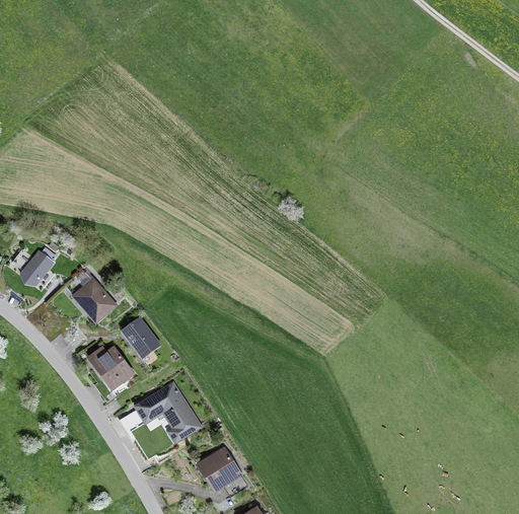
[(51,240),(48,244),(55,249),(58,245),(51,240)]
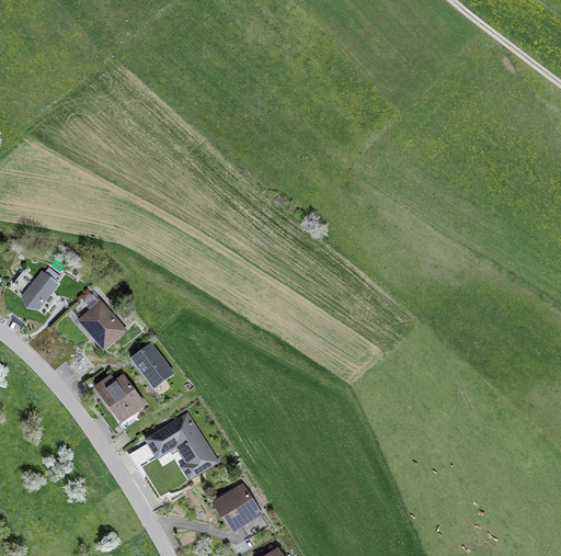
[(59,283),(42,269),(22,297),(26,310),(39,311),(59,283)]
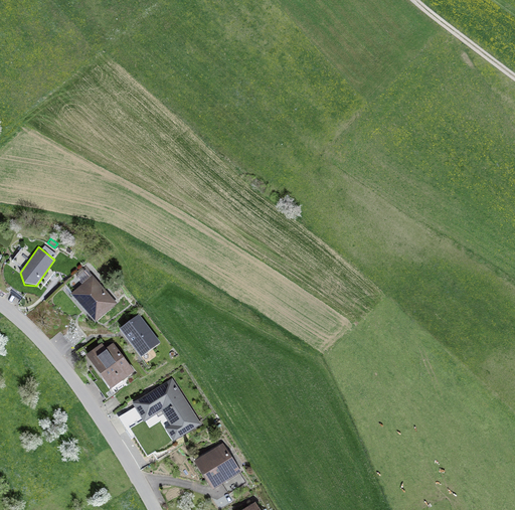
[(71,293),(95,320),(116,302),(93,275),(71,293)]
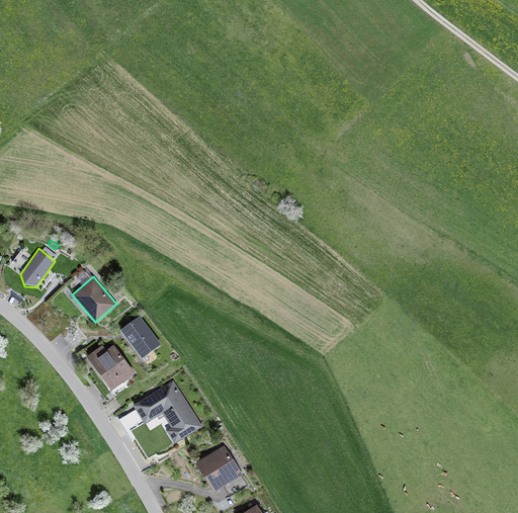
[(120,330),(141,358),(161,344),(141,316),(120,330)]
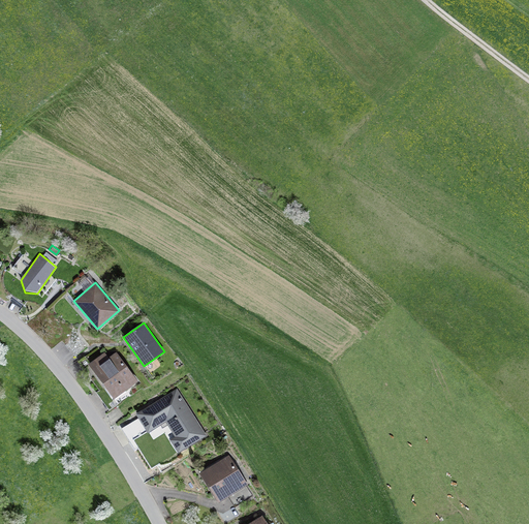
[(105,403),(112,399),(136,380),(115,351),(109,356),(104,349),(85,364),(100,384),(95,389),(105,403)]
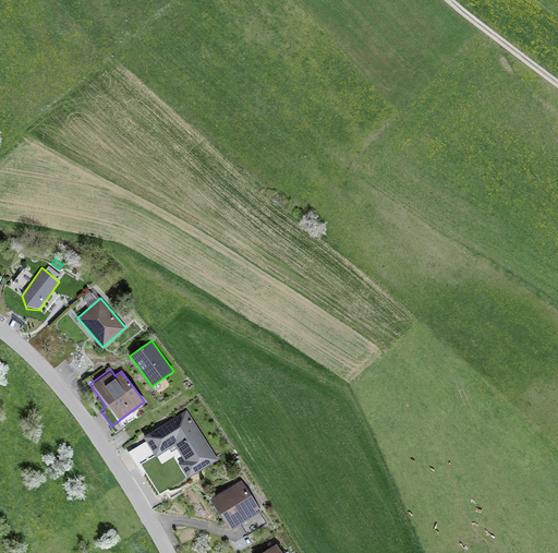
[(146,436),(158,455),(174,444),(183,458),(176,463),(185,478),(216,458),(184,411),(146,436)]
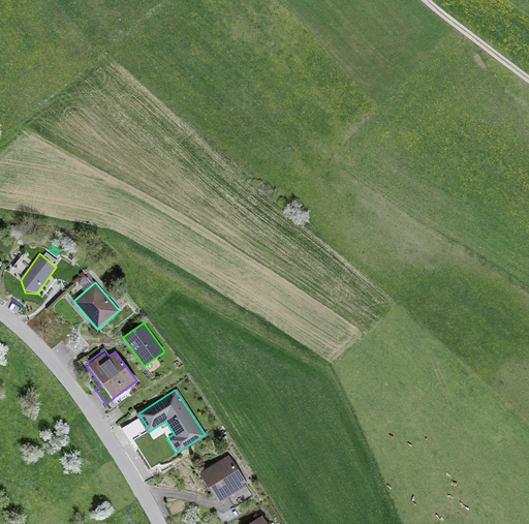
[(199,472),(217,501),(247,483),(235,462),(228,466),(223,458),(199,472)]
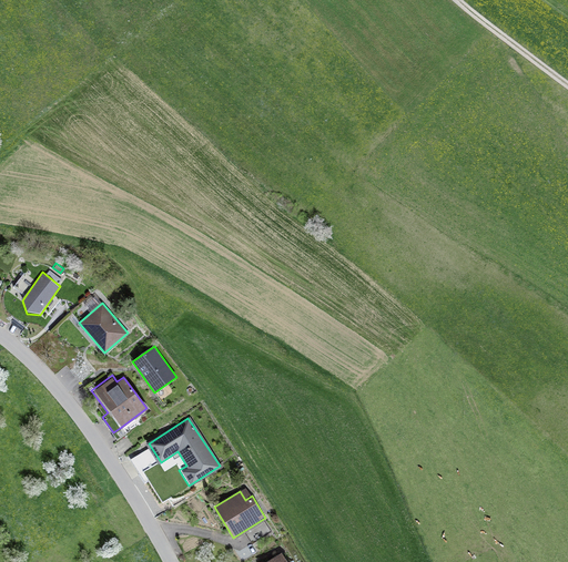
All buildings are outlined.
